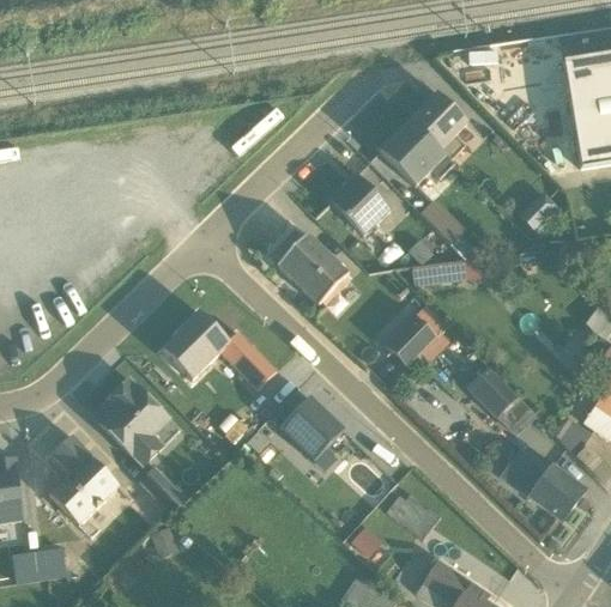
[(610,53),(566,61),(584,168),(610,162),(610,53)]
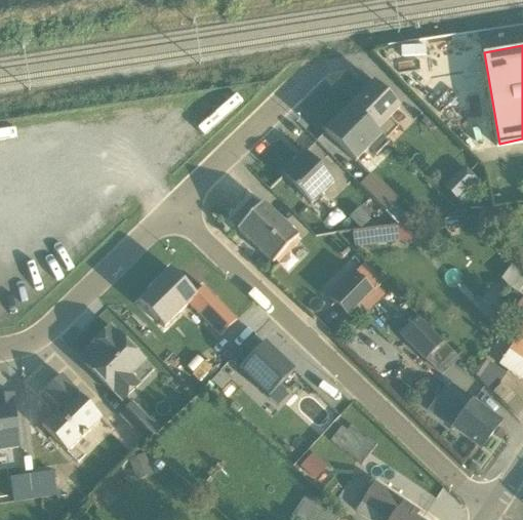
[(374,80),(351,105),(385,137),(397,125),(389,116),(400,105),(374,80)]
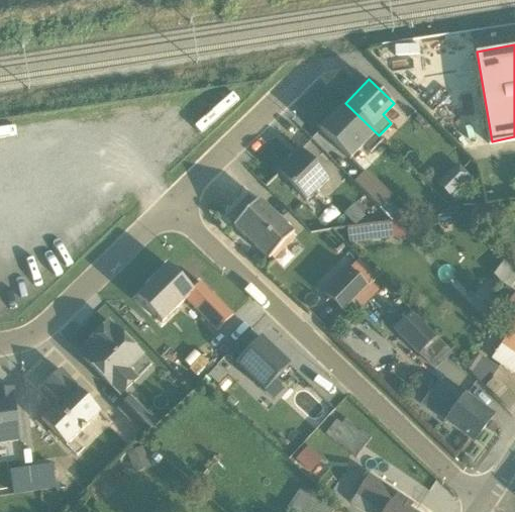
[(379,135),(345,103),(321,127),(350,156),(363,142),(370,149),(382,138),(379,135)]
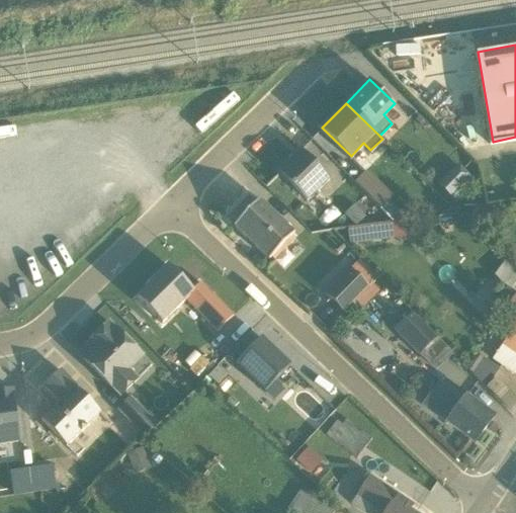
[(332,176),(302,146),(277,170),(308,199),(332,176)]
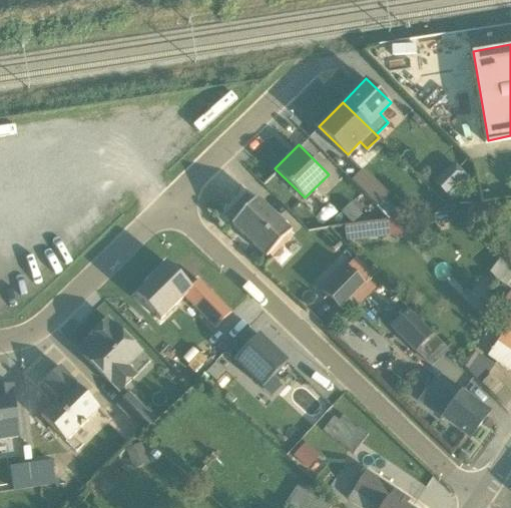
[(435,177),(451,193),(471,173),(455,157),(435,177)]
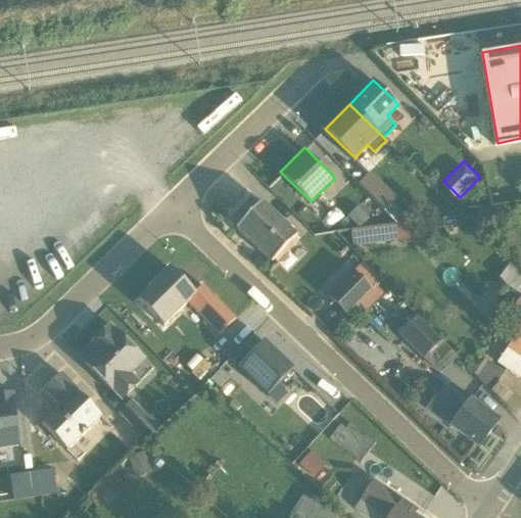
[(386,204),(398,191),(370,165),(357,178),(374,194),(375,193),(386,204)]
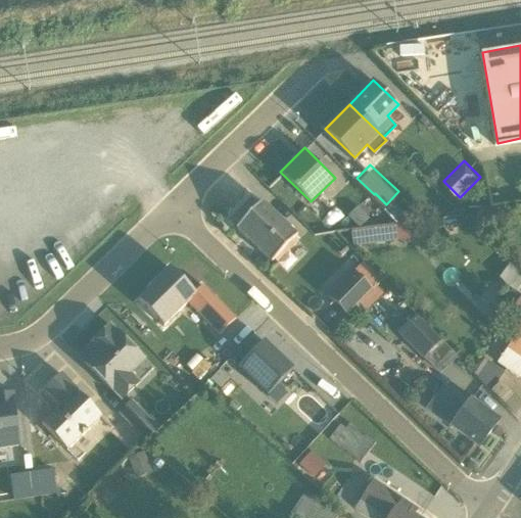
[(297,233),(263,200),(258,204),(253,198),(235,217),(241,222),(238,226),(272,259),(274,256),(277,261),(299,238),(295,235),(297,233)]
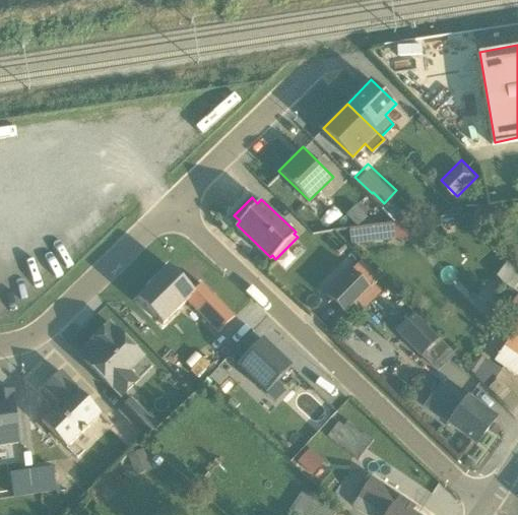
[(367,214),(355,203),(347,211),(358,222),(367,214)]
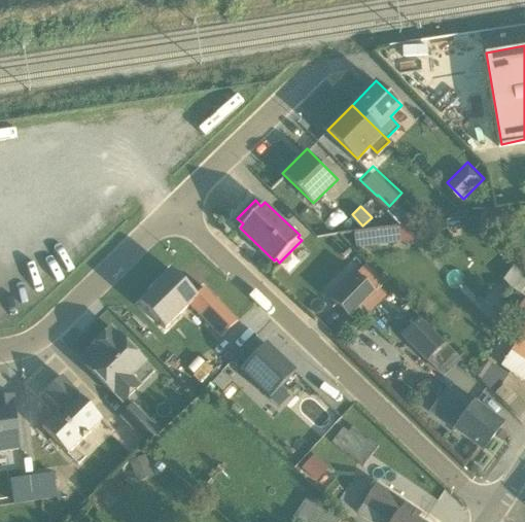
[(412,222),(354,229),(356,245),(414,238),(412,222)]
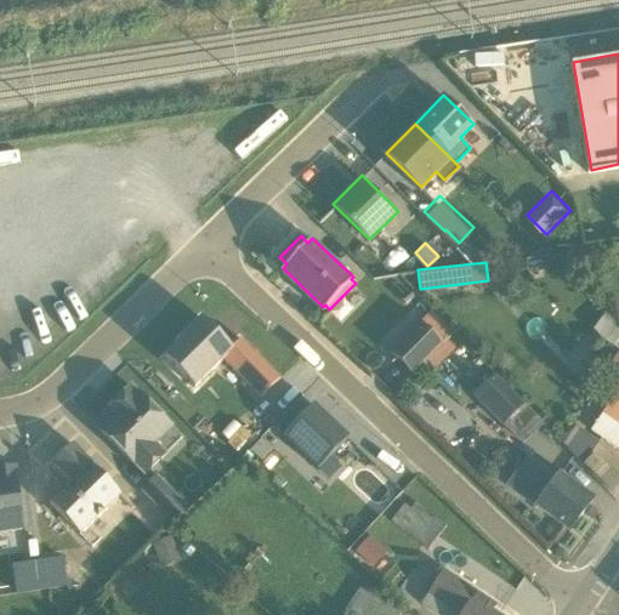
[(392,352),(414,373),(455,329),(433,308),(392,352)]
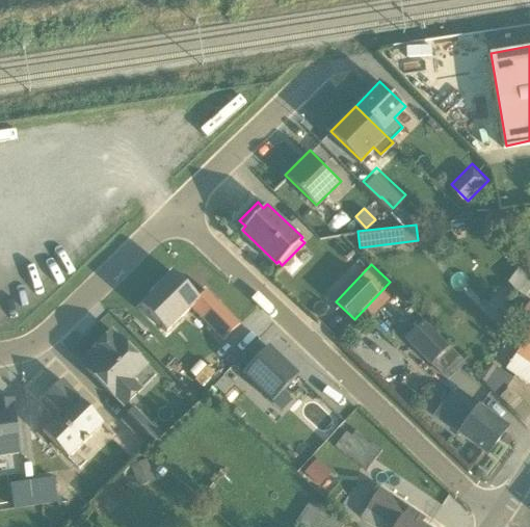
[(199,296),(173,270),(153,289),(155,291),(141,305),(165,328),(190,305),(199,296)]
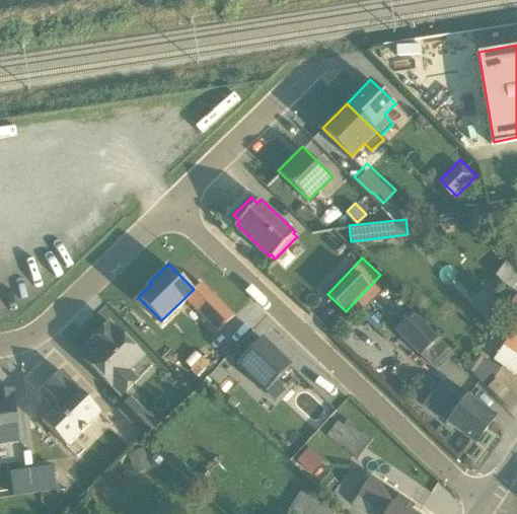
[(194,289),(186,297),(219,331),(234,314),(202,281),(194,289)]
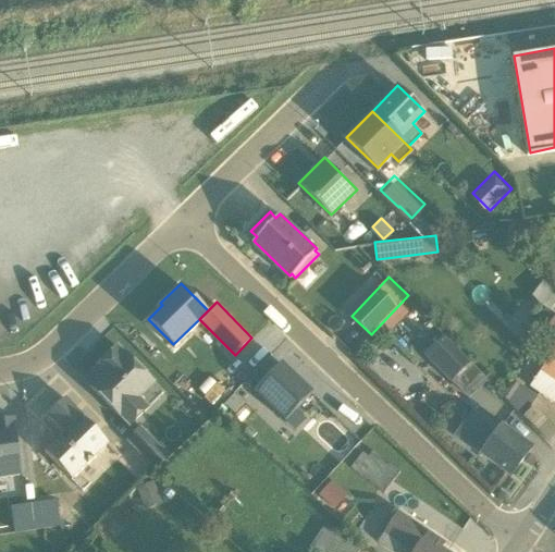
[(553,308),(547,304),(533,323),(554,338),(554,345),(530,382),(554,400),(554,306),(553,308)]
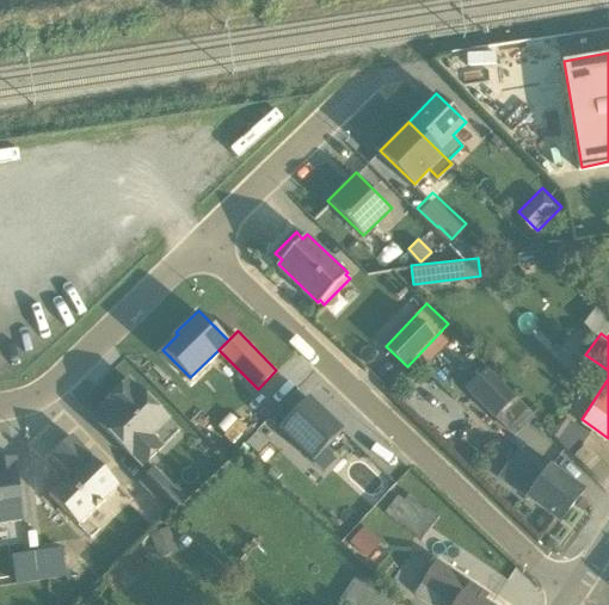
[(488,365),(467,387),(514,434),(535,413),(488,365)]
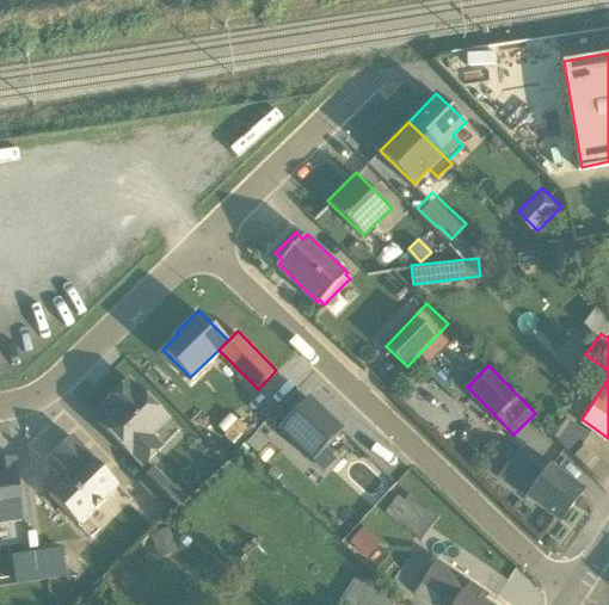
[(166,446),(162,443),(179,428),(130,377),(111,395),(120,405),(100,424),(131,456),(134,454),(146,465),(166,446)]
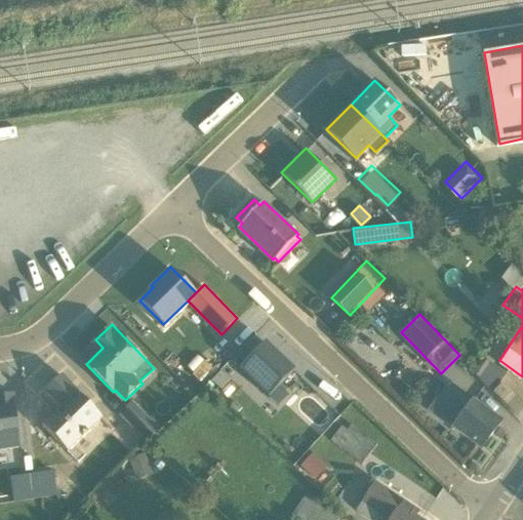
[(294,368),(265,341),(239,367),(269,396),(294,368)]
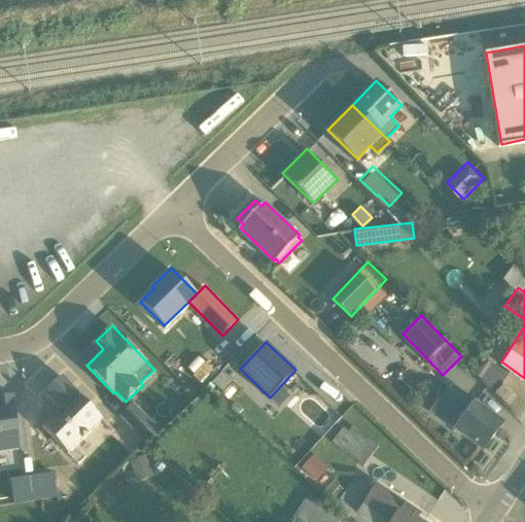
[(479,375),(497,385),(506,368),(488,357),(479,375)]
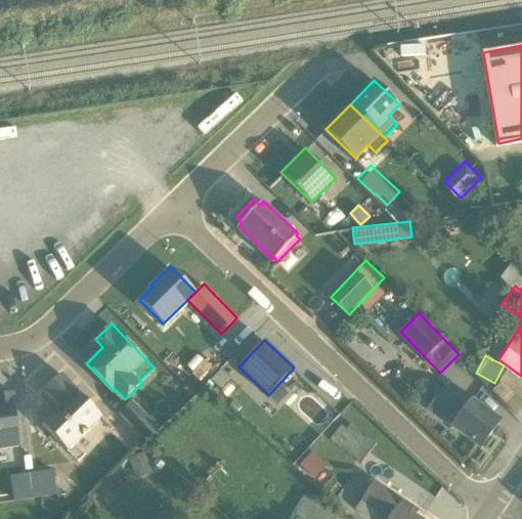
[(44,389),(59,405),(42,424),(68,449),(103,414),(61,372),(44,389)]
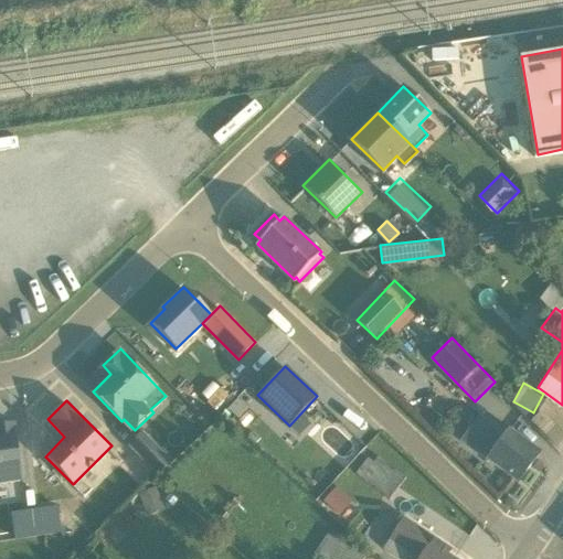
[(539,451),(482,411),(463,440),(519,479),(539,451)]
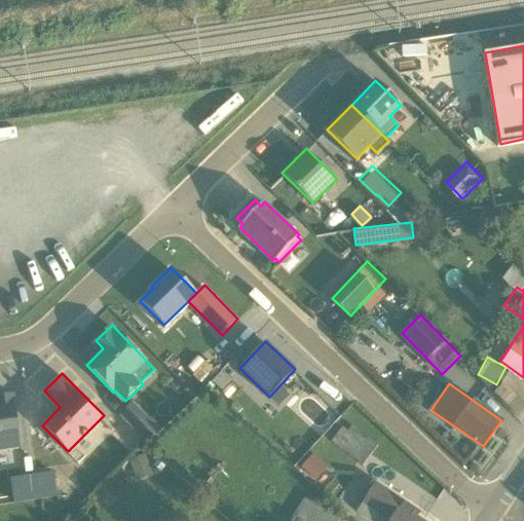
[(0,449),(22,447),(13,392),(0,394),(0,449)]
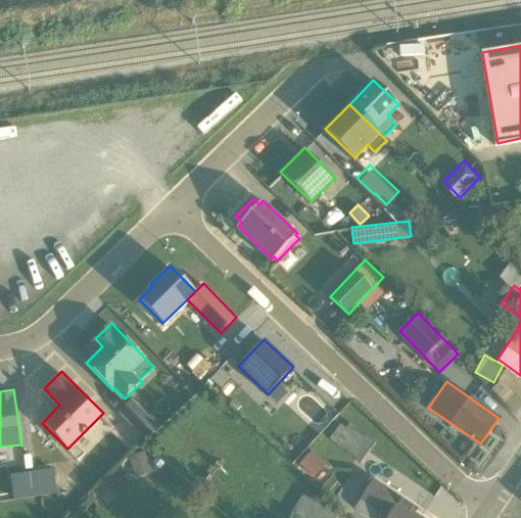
[(158,425),(134,398),(121,411),(145,437),(158,425)]
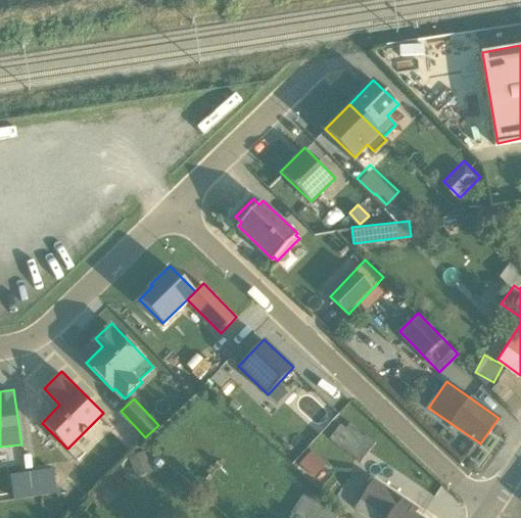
[(341,423),(330,436),(360,461),(376,441),(357,425),(351,431),(341,423)]
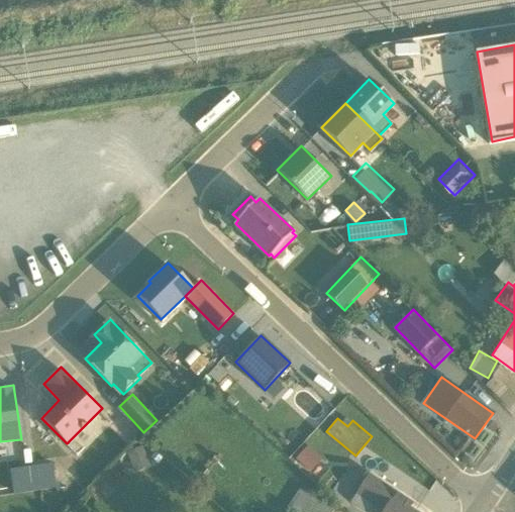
[(309,440),(297,455),(311,468),(323,453),(309,440)]
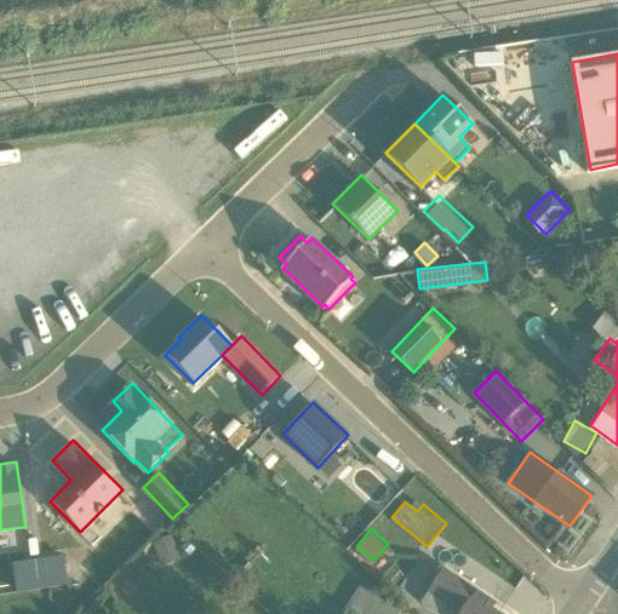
[(181,557),(172,533),(153,540),(161,564),(181,557)]
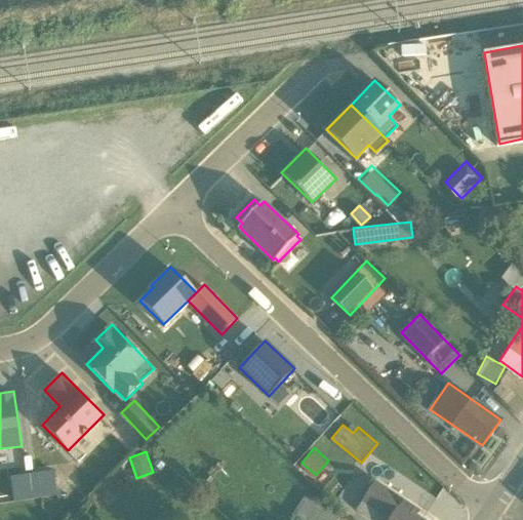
[(55,468),(10,474),(13,496),(58,490),(55,468)]
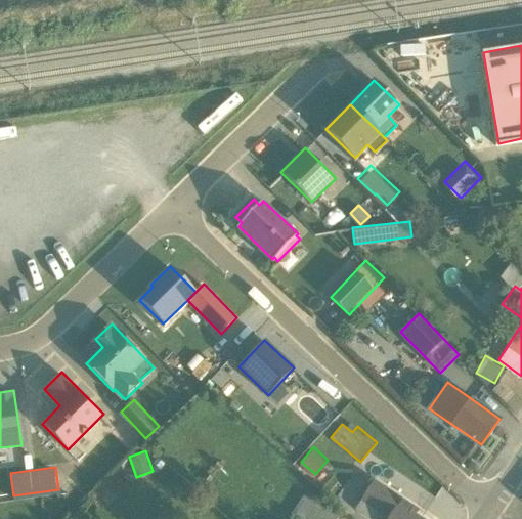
[(374,480),(356,508),(373,518),(422,518),(415,514),(418,509),(374,480)]
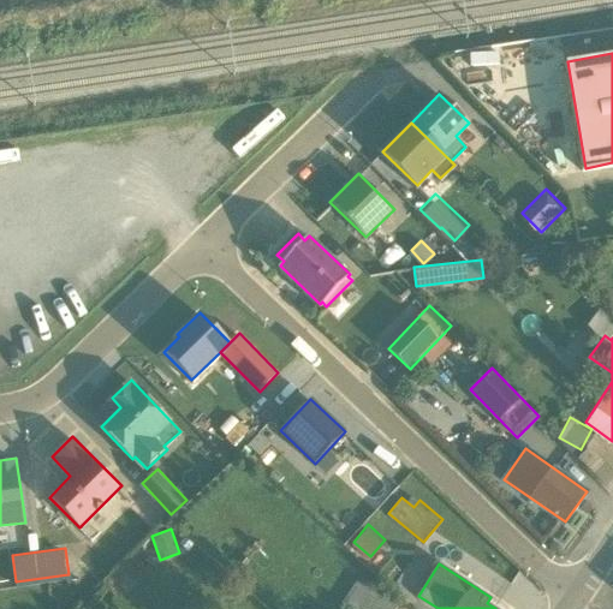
[(394,608),(398,604),(357,578),(340,604),(347,608),(394,608)]
